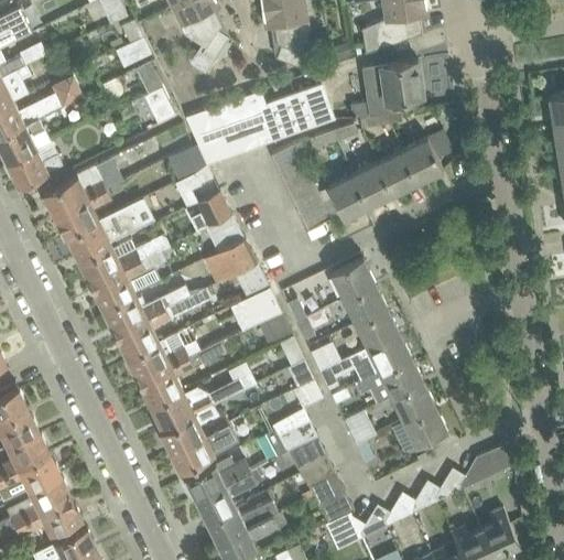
[(118,0),(102,9),(110,25),(118,21),(127,17),(118,0)]
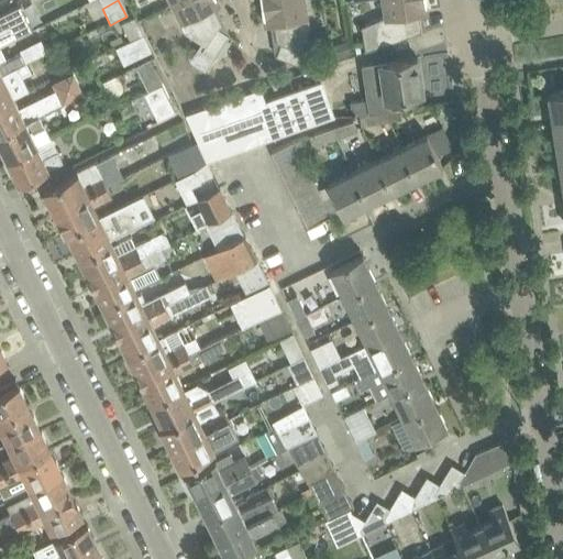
[(220,6),(217,0),(185,0),(172,7),(187,36),(205,48),(201,54),(214,62),(229,39),(218,31),(221,28),(211,10),(220,6)]
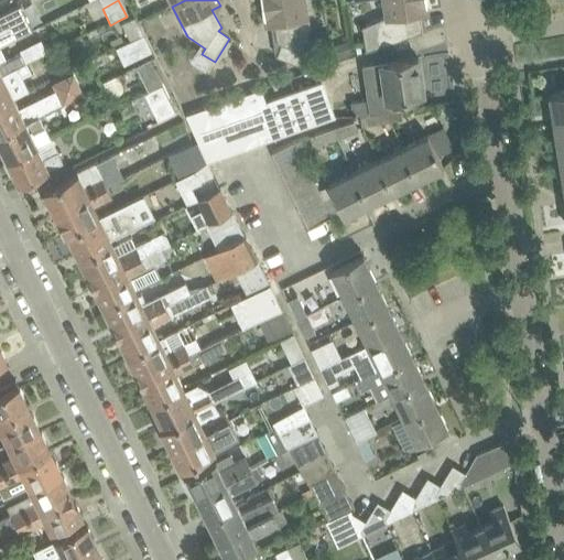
[(420,15),(429,14),(425,0),(389,0),(382,1),(386,20),(361,30),(361,32),(362,31),(366,54),(423,34),(420,15)]
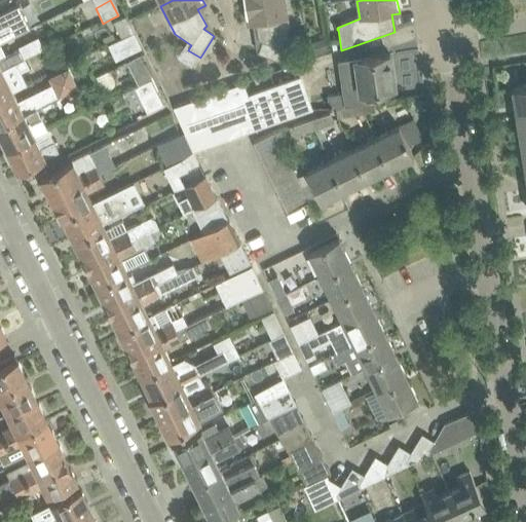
[(289,31),(285,1),(245,7),(248,26),(256,24),(259,42),(262,44),(258,56),(283,65),(287,51),(282,49),(289,31)]
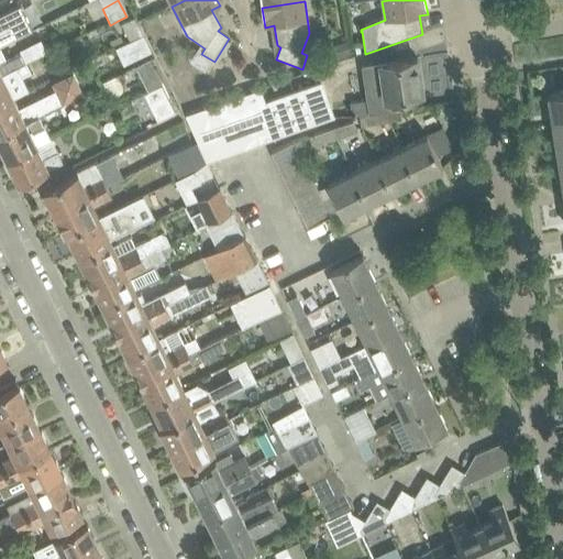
[(0,48),(0,50),(0,47),(0,41),(29,26),(20,9),(0,18),(0,48)]
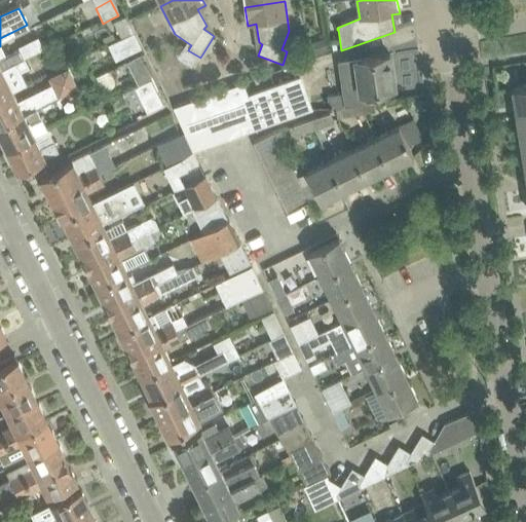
[(126,19),(113,25),(120,40),(134,35),(126,19)]
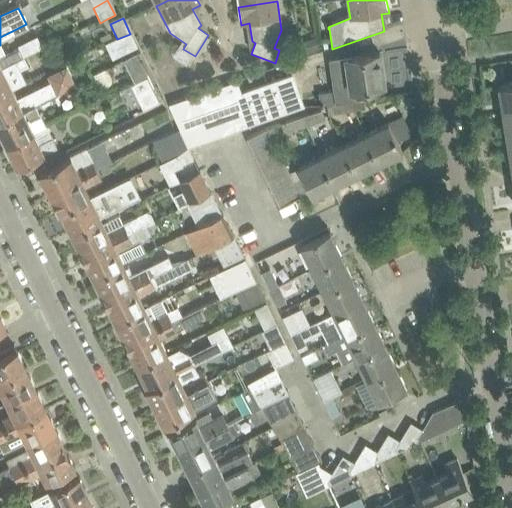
[(123,38),(114,42),(121,57),(130,53),(123,38)]
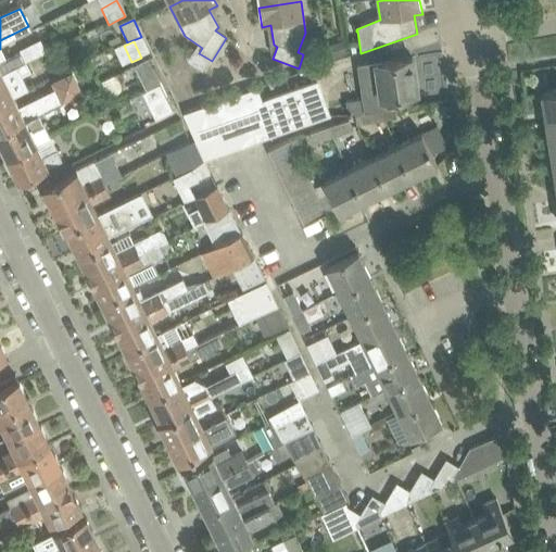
[(341,45),(328,49),(332,62),(345,58),(341,45)]
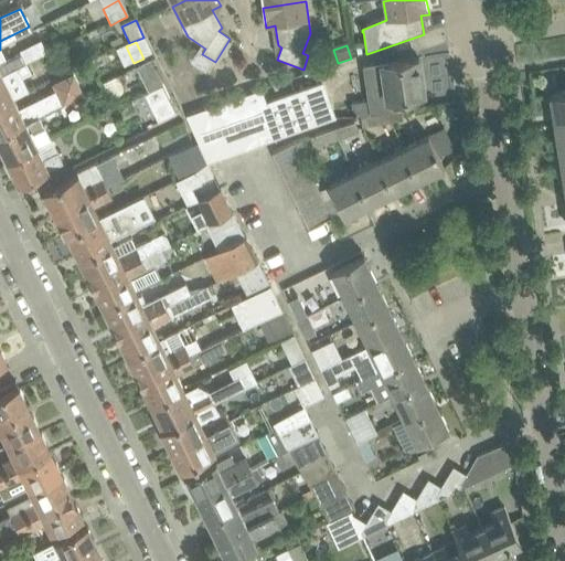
[(0,78),(25,66),(25,65),(42,57),(38,48),(0,65),(0,78)]
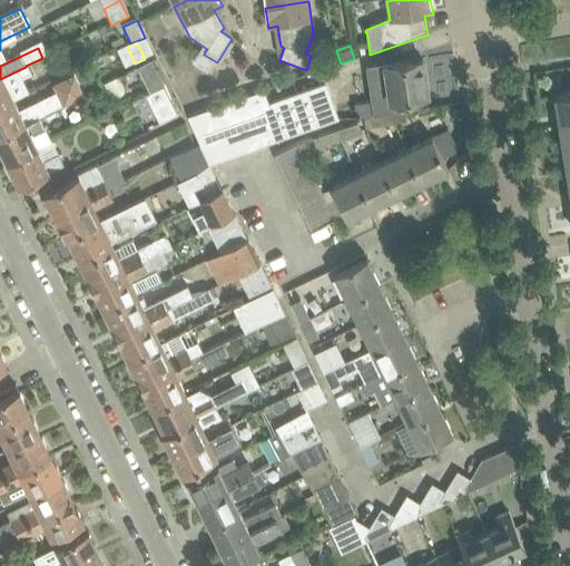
[(428,96),(423,61),(391,67),(367,70),(373,104),(354,107),(356,120),(364,119),(395,115),(393,101),(428,96)]
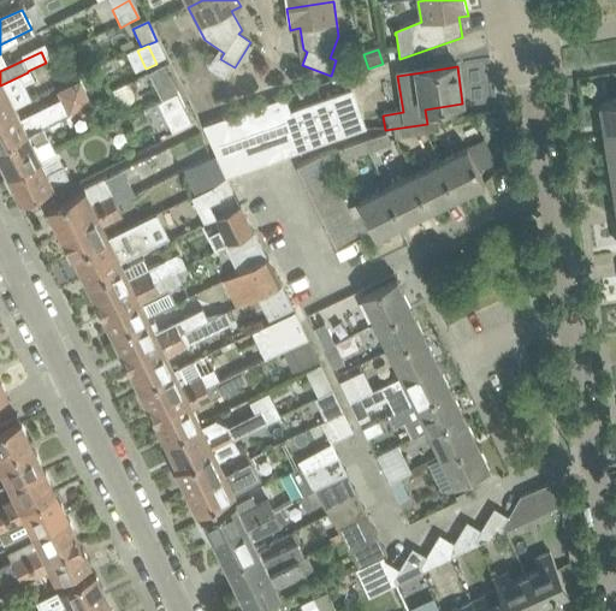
[(148,76),(161,101),(177,94),(164,69),(148,76)]
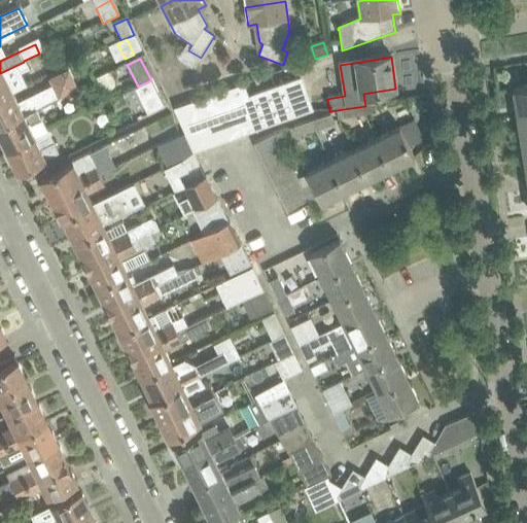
[(0,100),(12,94),(7,82),(29,71),(24,62),(0,73),(0,100)]
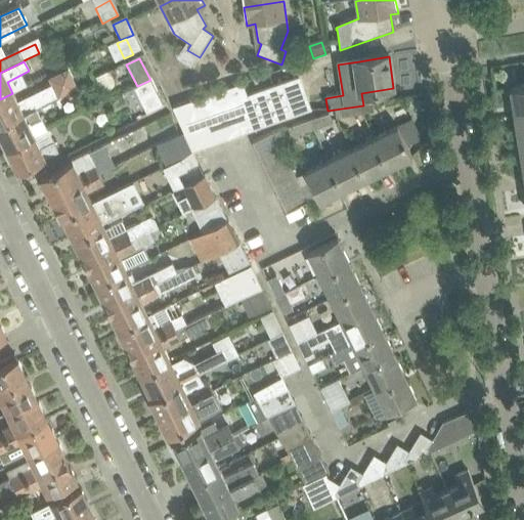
[(47,80),(50,87),(17,103),(12,93),(0,99),(0,127),(37,110),(37,109),(77,88),(68,70),(47,80)]
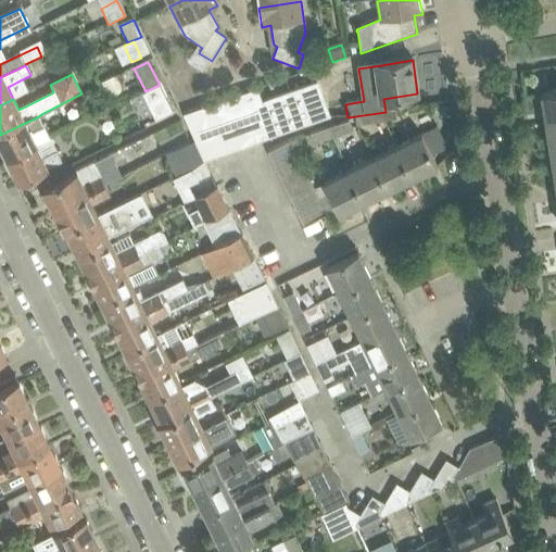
[(155,122),(173,113),(160,86),(131,100),(141,120),(152,115),(155,122)]
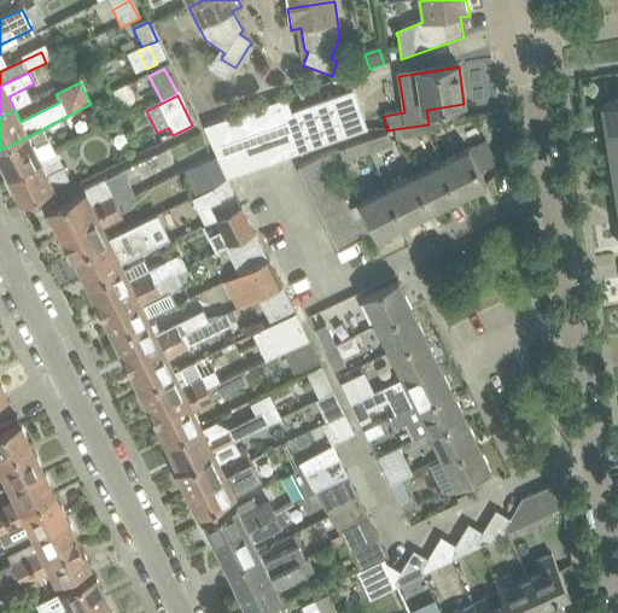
[(228,180),(365,132),(353,95),(291,116),(285,100),(210,127),(220,157),(228,180)]
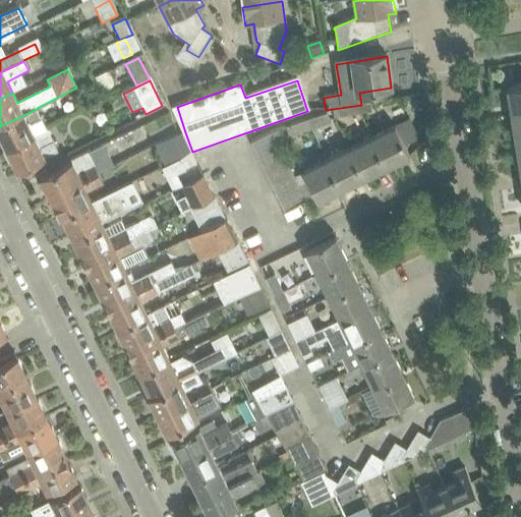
[(520,115),(520,88),(507,91),(512,117),(520,115)]
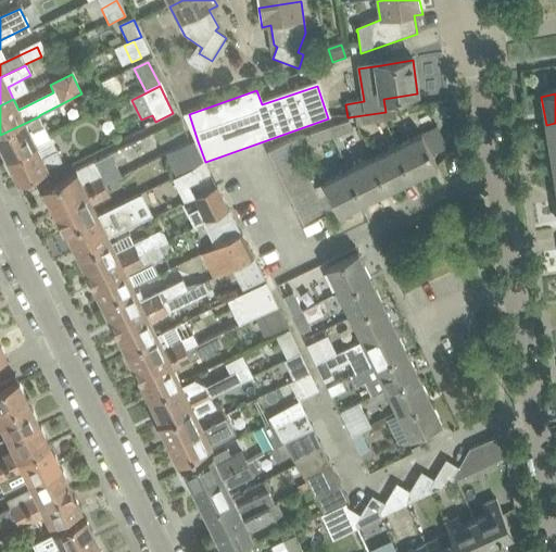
[(386,112),(355,116),(356,127),(397,121),(396,111),(386,112)]
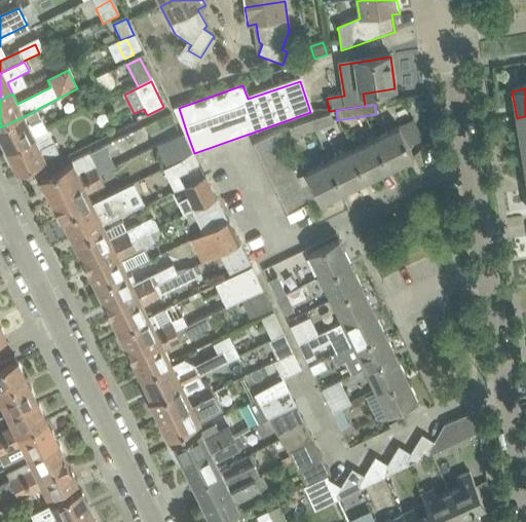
[(0,140),(0,147),(3,154),(47,132),(47,131),(46,131),(42,122),(42,121),(37,110),(0,127),(0,138),(1,140),(0,140)]
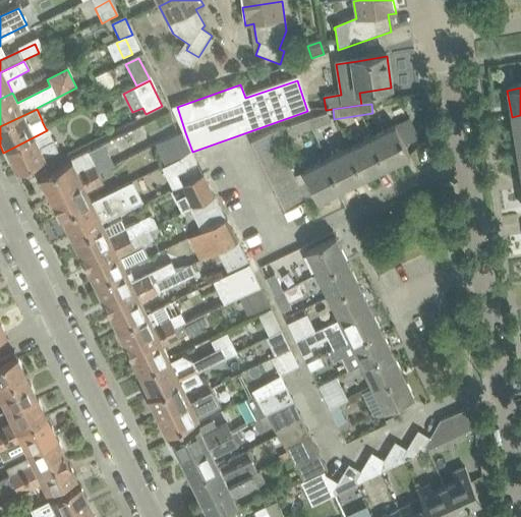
[(294,136),(330,124),(327,115),(291,127),(294,136)]
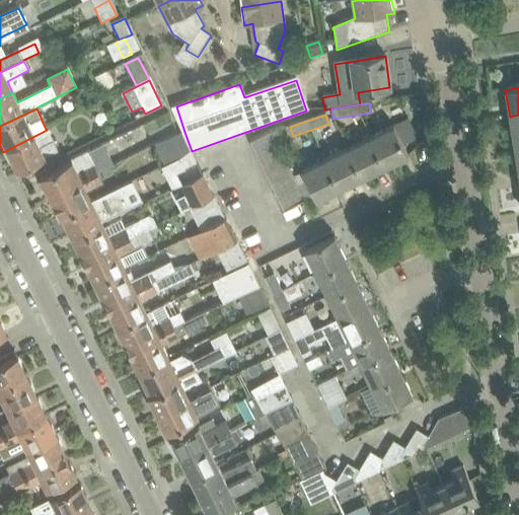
[(518,115),(510,117),(514,142),(518,140),(518,115)]
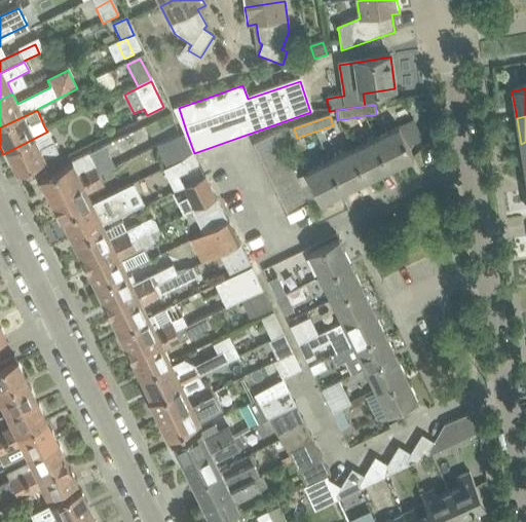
[(145,138),(173,123),(170,117),(141,131),(145,138)]
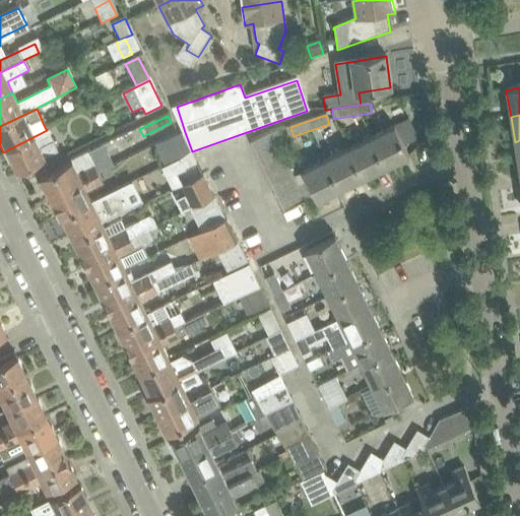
[(394,128),(372,139),(386,168),(409,156),(394,128)]
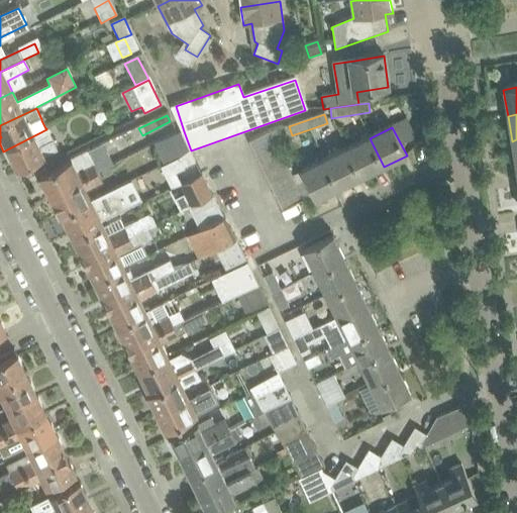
[(53,141),(46,129),(3,151),(9,163),(12,161),(18,172),(35,163),(58,151),(53,141)]
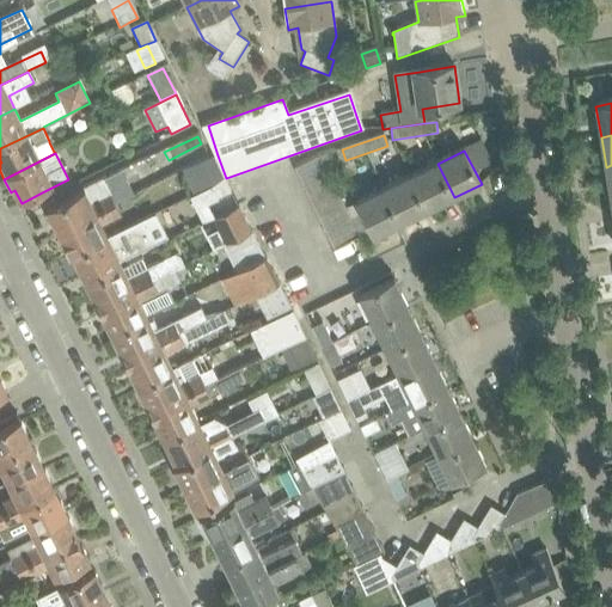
[(193,198),(226,182),(214,155),(181,173),(193,198)]
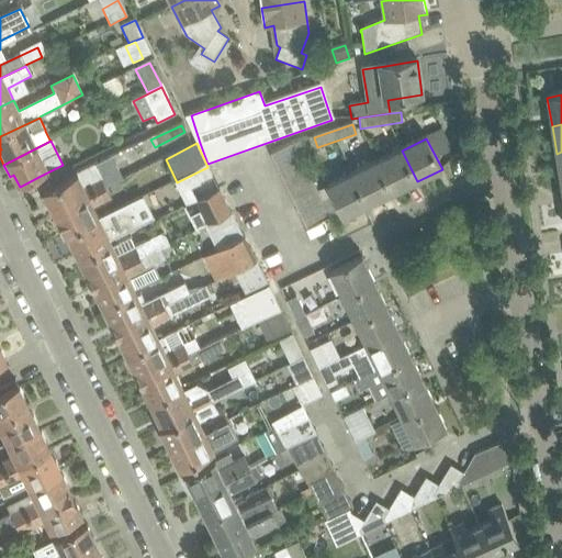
[(291,145),(270,155),(276,168),(298,157),(291,145)]
